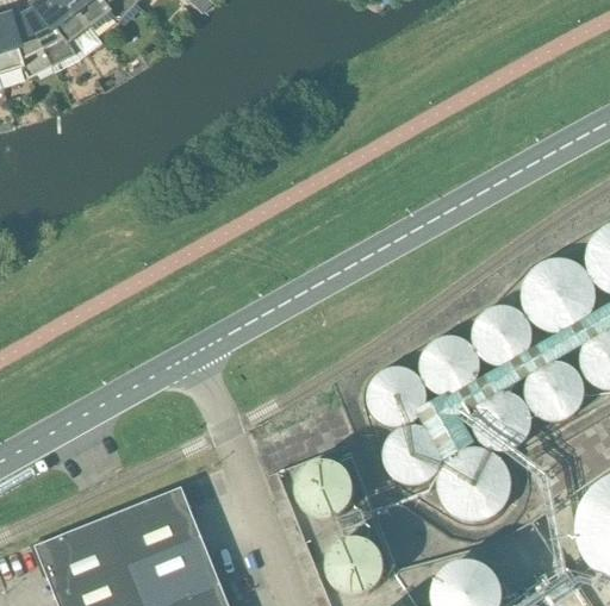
[(91,27),(69,0),(36,0),(38,4),(37,4),(42,10),(27,17),(53,67),(76,54),(70,43),(91,27)]
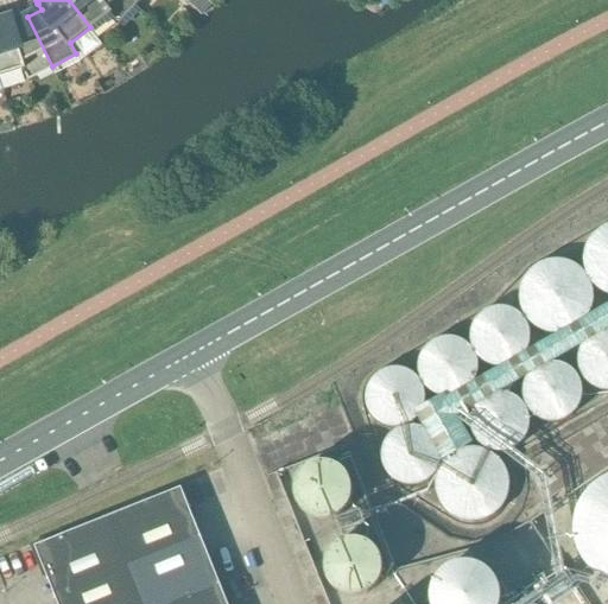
[(138,2),(135,0),(69,0),(90,27),(111,12),(119,20),(138,2)]
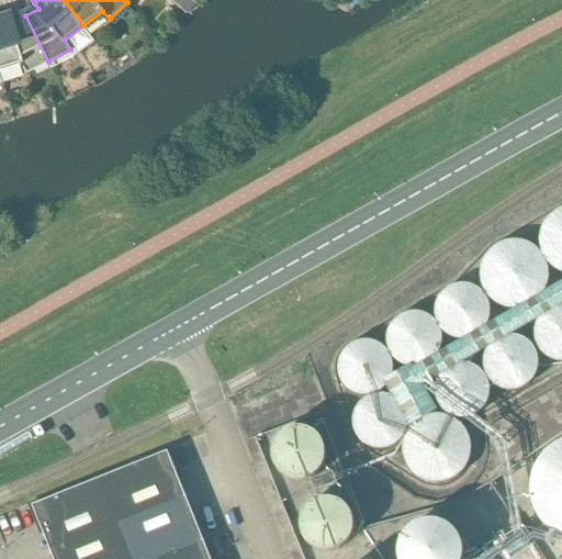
[(188,0),(182,7),(187,11),(195,2),(193,0),(188,0)]
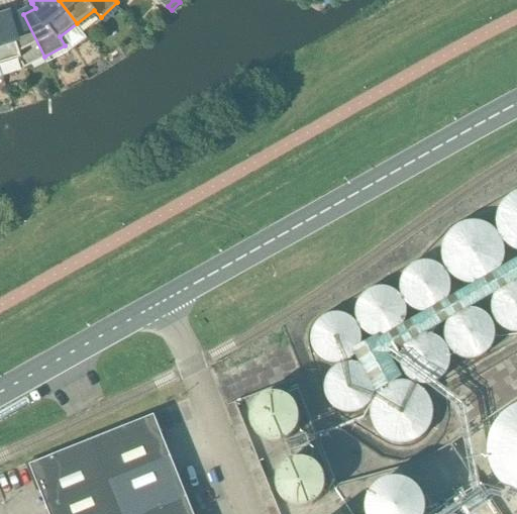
[(0,63),(20,57),(25,67),(44,57),(23,14),(11,20),(9,15),(8,15),(6,9),(7,9),(7,7),(0,9),(0,63)]
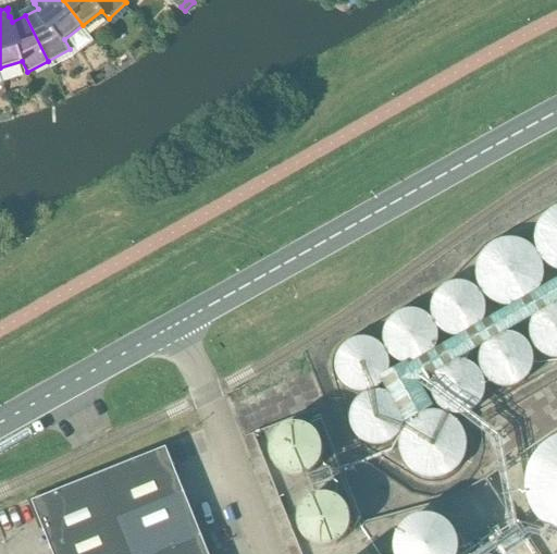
[(535,233),(536,242),(540,249),(544,257),(552,262),(556,265),(556,202),(554,205),(546,209),(541,216),(537,224),(535,233)]
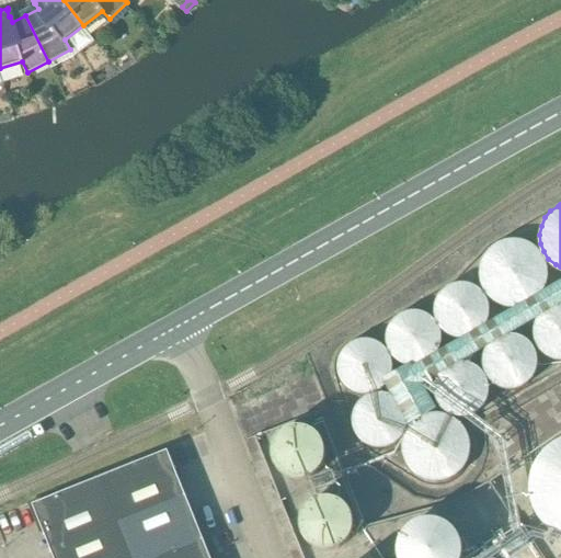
[(479,271),(480,280),(482,287),(488,295),(494,300),(503,305),(512,306),(521,305),(528,303),(536,297),(541,291),(546,282),(547,273),(546,264),(544,257),(538,249),(531,243),(523,239),(515,238),(505,239),(497,241),(490,247),(484,253),(480,262),(479,271)]
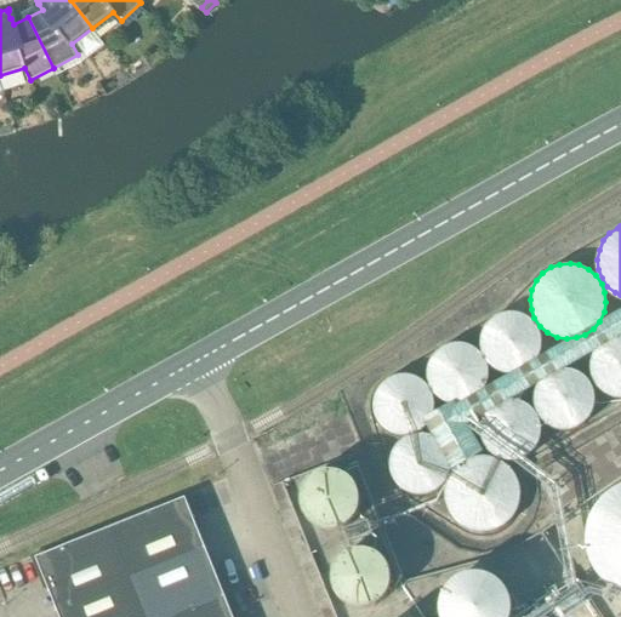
[(482,341),(482,349),(485,356),(489,363),(495,367),(502,371),(511,372),(518,372),(527,370),(533,365),(537,359),(541,352),(542,343),(542,336),(539,329),(535,321),(529,316),(522,313),(513,312),(506,313),(497,315),(491,320),(486,326),(483,333),(482,341)]
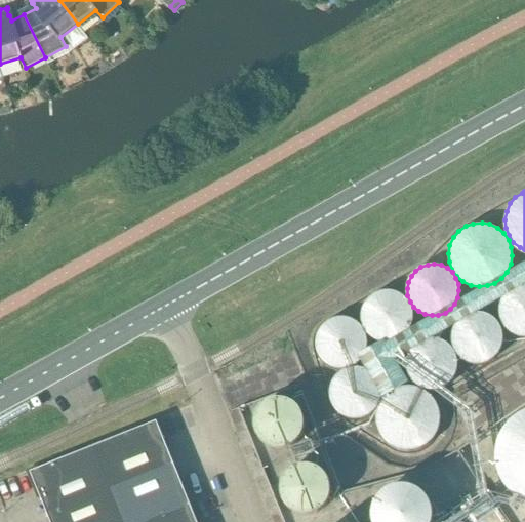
[(499,310),(499,316),(501,322),(506,327),(511,331),(516,334),(522,335),(524,334),(524,286),(518,287),(513,289),(507,292),(502,297),(500,304),(499,310)]
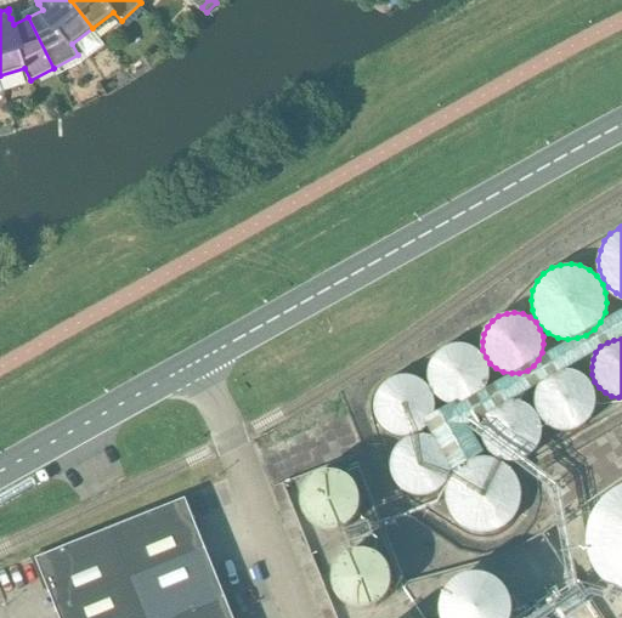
[(428,373),(428,381),(431,389),(435,395),(441,401),(448,403),(457,404),(464,404),(473,402),(479,397),(484,391),(487,384),(488,375),(488,368),(485,361),(481,353),(475,349),(468,345),(459,344),(452,345),(444,347),(437,352),(433,358),(429,366),(428,373)]
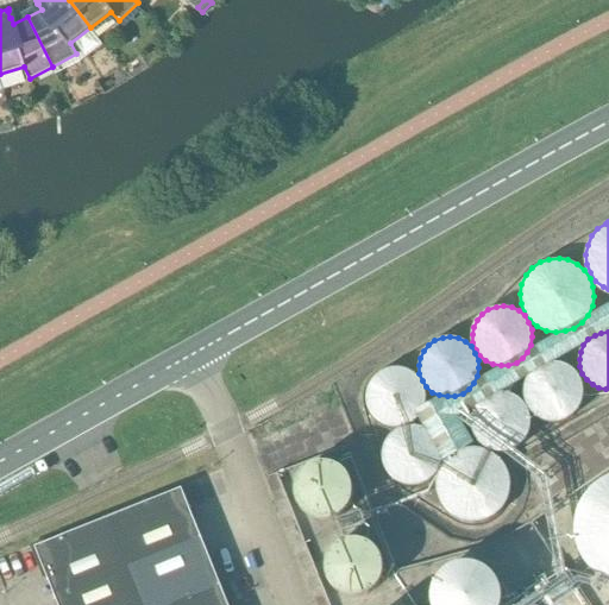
[(523,389),(523,396),(526,403),(531,410),(537,415),(544,418),(552,420),(559,418),(566,416),(573,411),(578,405),(582,398),(583,391),(582,383),(579,376),(575,370),(569,364),(562,361),(554,360),(546,360),(539,363),(533,367),(528,373),(525,380),(523,389)]
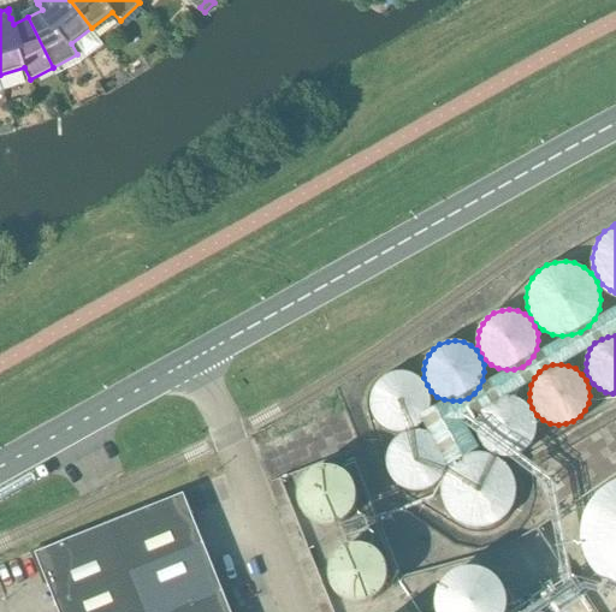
[(369,399),(371,406),(373,414),(378,421),(384,426),(391,429),(398,431),(407,429),(414,427),(420,422),(425,416),(428,409),(430,402),(430,393),(427,386),(422,380),(416,375),(409,372),(401,370),(394,370),(386,373),(379,378),(374,384),(371,391),(369,399)]
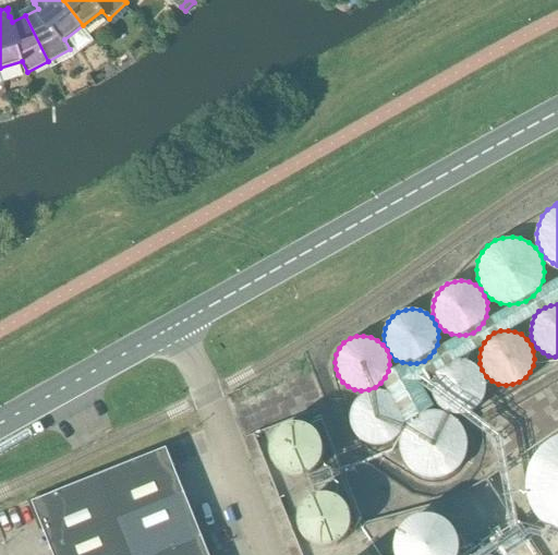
[(429,384),(431,390),(433,397),(437,403),(443,408),(449,411),(456,412),(463,411),(470,409),(476,405),(481,399),(484,393),(485,386),(484,378),(482,372),(477,366),(472,362),(465,359),(459,358),(451,358),(445,360),(439,364),(434,370),(431,376),(429,384)]
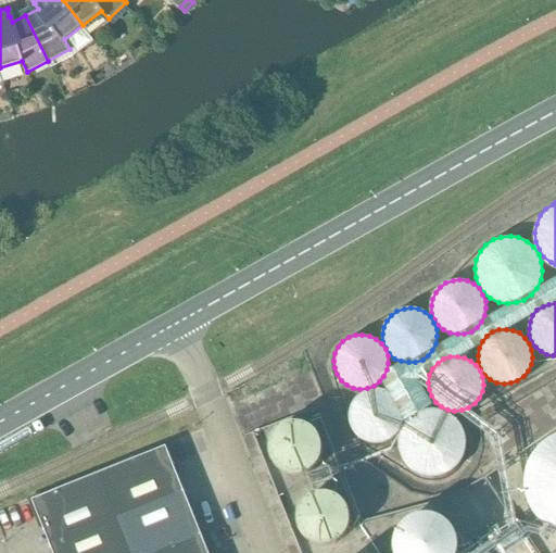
[(348,415),(349,423),(351,429),(355,435),(361,439),(367,442),(374,443),(381,443),(388,440),(393,437),(399,431),(401,425),(403,417),(402,411),(400,404),(395,398),(390,393),(383,390),(376,389),(369,389),(363,392),(356,397),(352,402),(349,407),(348,415)]
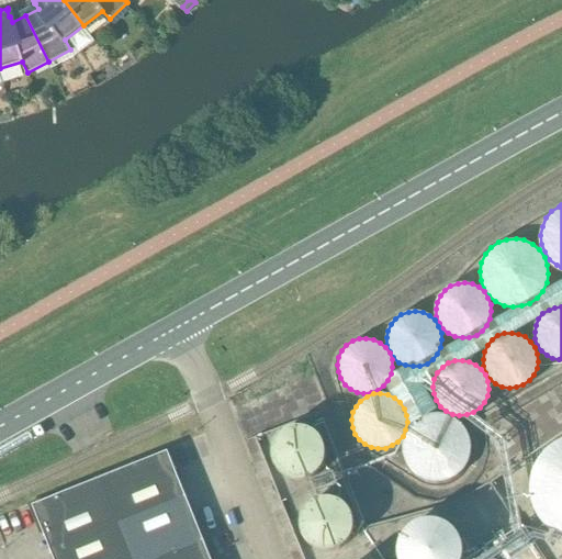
[(403,445),(403,454),(406,462),(412,469),(418,476),(426,479),(435,480),(444,480),(452,477),(460,471),(465,465),(469,457),(471,448),(470,439),(467,431),(462,423),(456,417),(447,414),(438,412),(429,413),(420,416),(414,421),(408,428),(404,436),(403,445)]
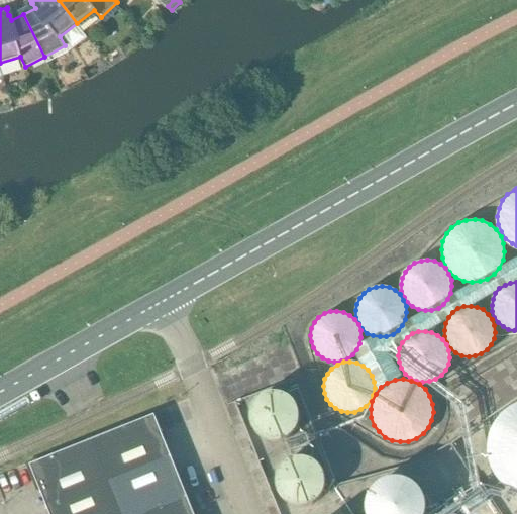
[(249,415),(250,421),(252,427),(255,432),(261,436),(267,439),(273,440),(279,439),(285,437),(290,433),(294,429),(296,423),(297,417),(297,411),(295,405),(291,400),(286,396),(281,394),(275,393),(269,393),(263,395),(257,399),(253,403),(250,409),(249,415)]
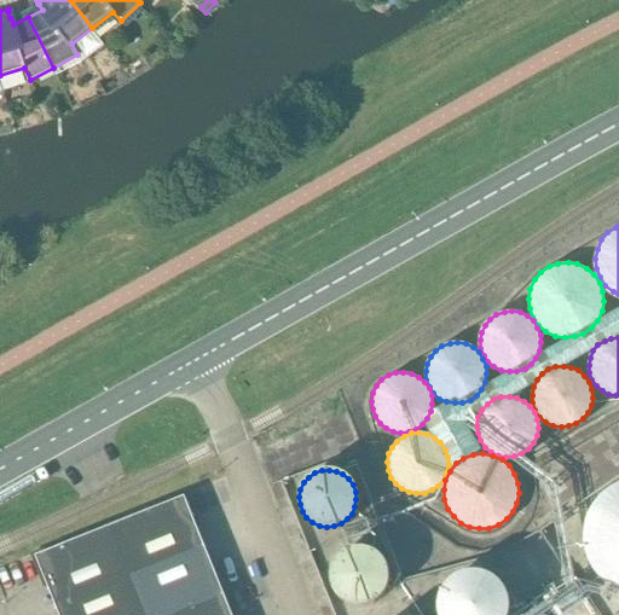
[(586,534),(588,550),(593,563),(601,576),(613,586),(618,589),(618,485),(618,486),(605,494),(595,505),(589,520),(586,534)]
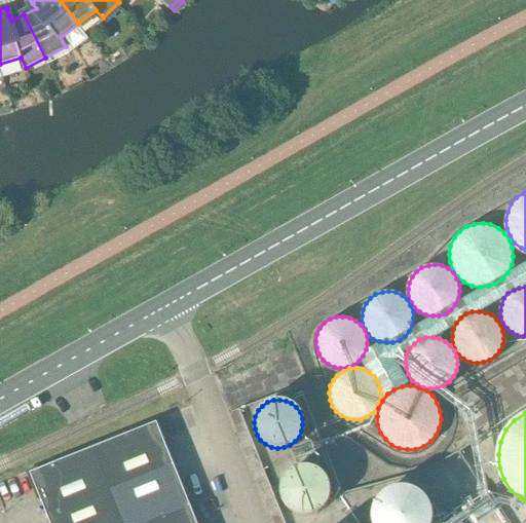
[(111,488),(175,463),(167,446),(172,445),(160,416),(130,427),(132,431),(95,446),(111,488)]
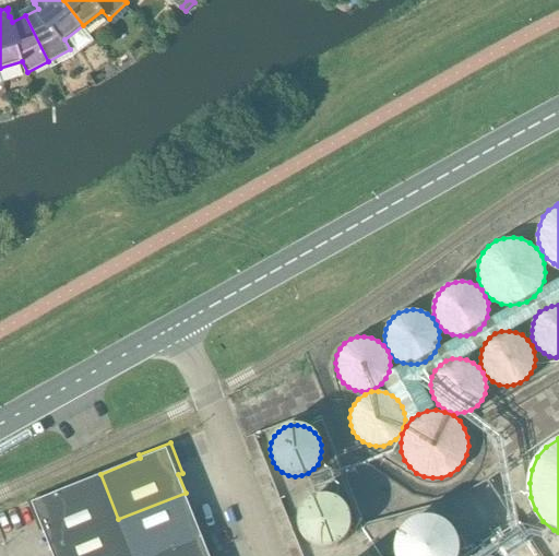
[(118,519),(100,474),(60,489),(59,486),(28,499),(40,530),(44,528),(51,546),(118,519)]
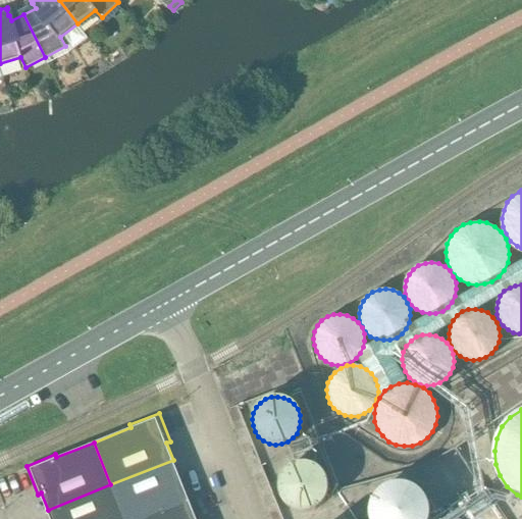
[(173,460),(110,484),(123,518),(142,518),(193,499),(184,475),(180,476),(173,460)]
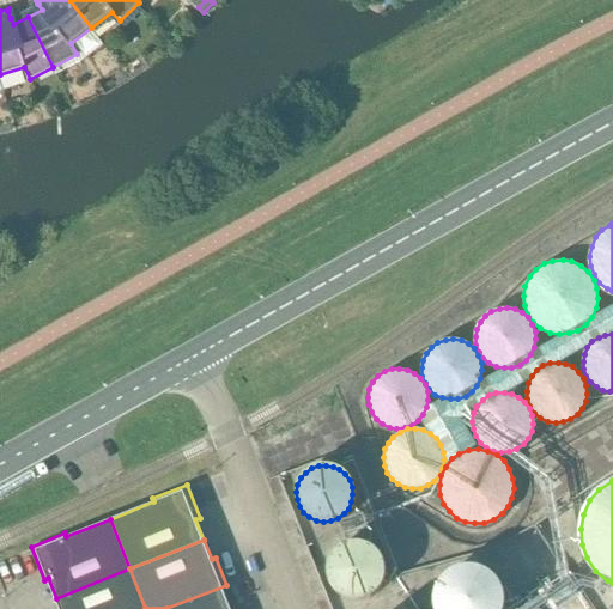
[(328,571),(329,578),(332,585),(335,591),(341,596),(349,600),(356,601),(363,600),(370,597),(376,594),(381,588),(383,580),(384,573),(384,566),(382,559),(377,553),(372,548),(365,546),(358,544),(351,544),(344,547),(338,552),(333,558),(329,564),(328,571)]
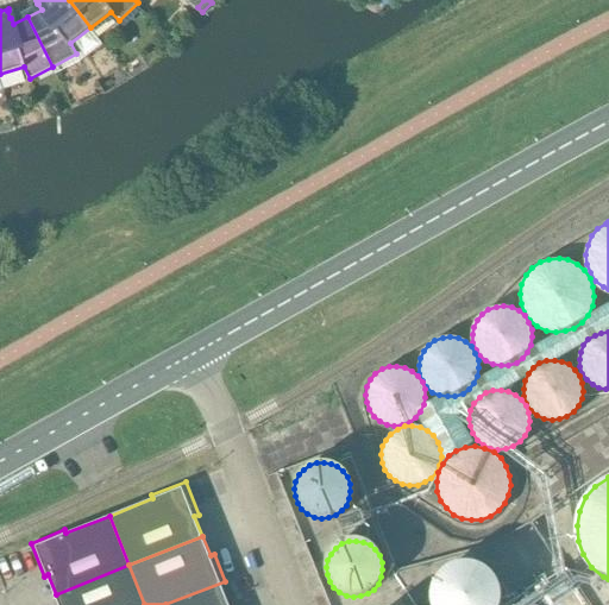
[(435,593),(437,602),(437,604),(502,604),(504,596),(503,587),(501,579),(495,571),(488,566),(481,561),(471,560),(463,561),(454,563),(446,569),(440,575),(437,584),(435,593)]
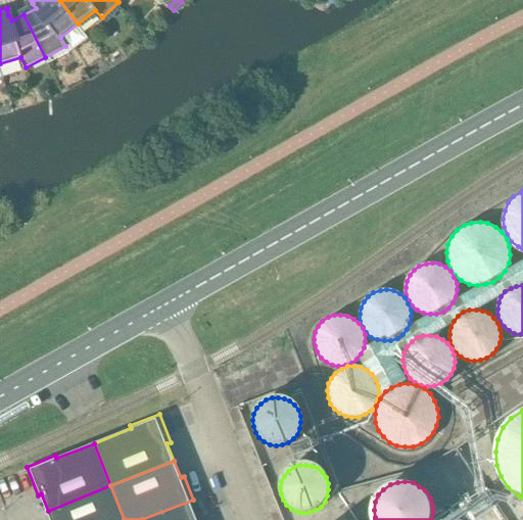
[(124,519),(110,485),(48,511),(51,519),(124,519)]
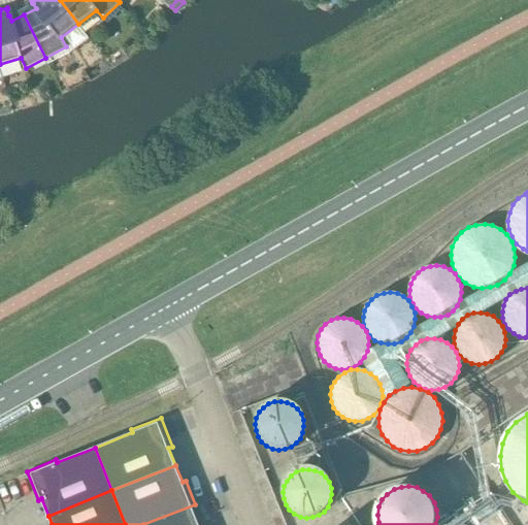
[(203,524),(195,504),(143,524),(203,524)]
